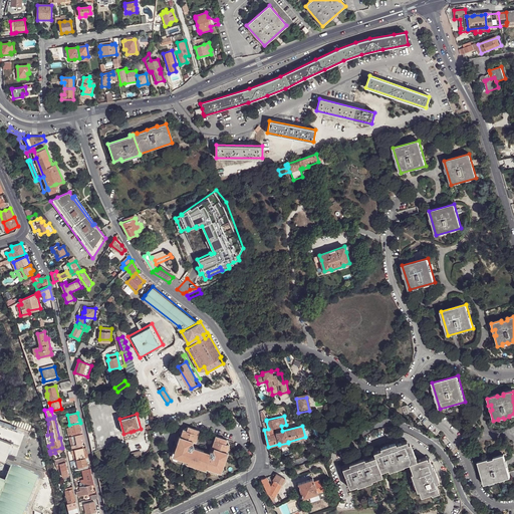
[(14,426),(29,432),(31,428),(17,421),(14,426)]
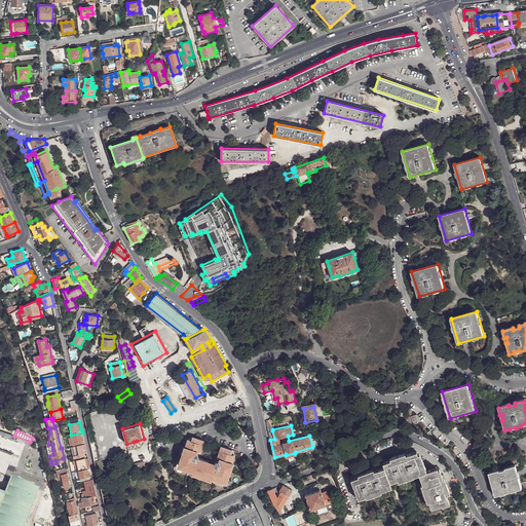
[(71,435),(71,437),(73,444),(73,446),(84,444),(82,433),(71,435)]
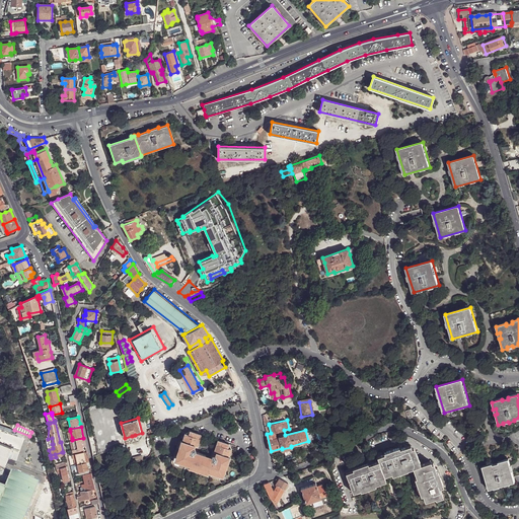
[(0,443),(10,448),(17,451),(21,439),(0,430),(0,443)]
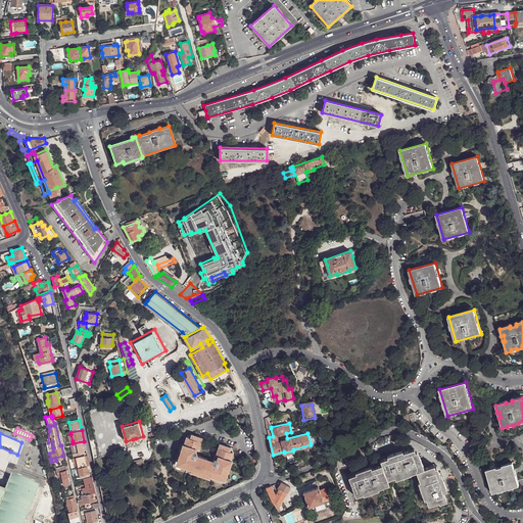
[(231,447),(226,445),(225,449),(219,447),(216,456),(218,456),(218,457),(220,457),(219,461),(219,462),(218,466),(214,465),(215,463),(207,461),(207,460),(197,457),(196,456),(195,459),(192,458),(193,454),(194,454),(195,449),(197,449),(199,449),(201,441),(195,439),(196,436),(191,434),(190,438),(189,437),(186,444),(182,455),(180,455),(178,464),(189,467),(189,465),(193,467),(192,468),(209,474),(210,473),(215,474),(214,477),(225,480),(228,471),(227,470),(230,460),(229,459),(232,452),(230,452),(231,447)]
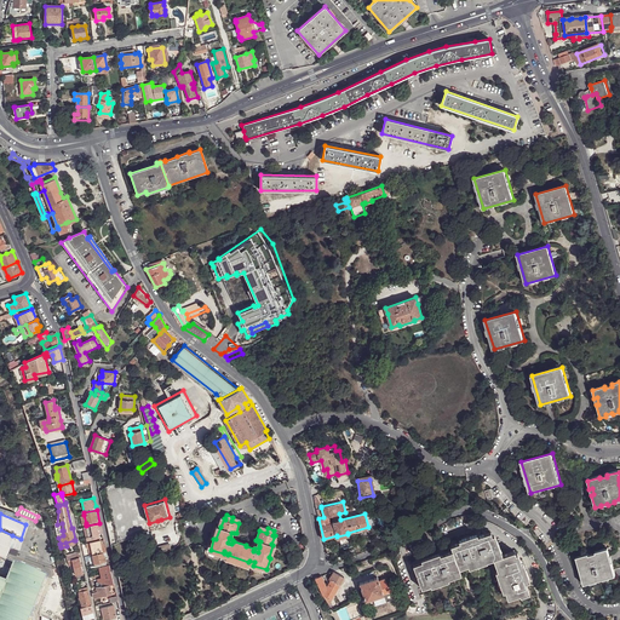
[(38,516),(35,521),(46,526),(44,518),(38,516)]
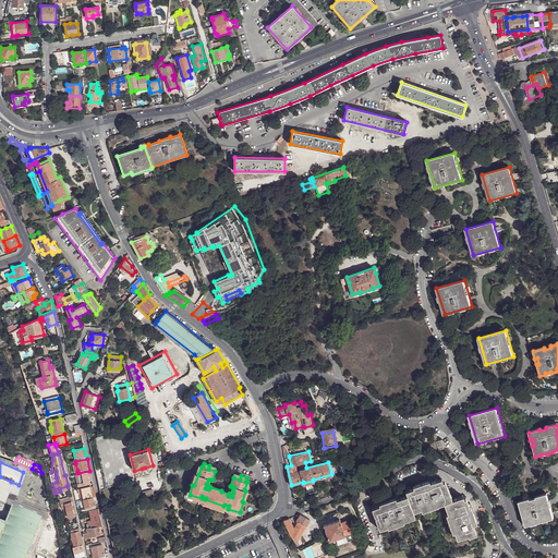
[(93,483),(89,471),(77,473),(80,483),(77,483),(77,486),(93,483)]
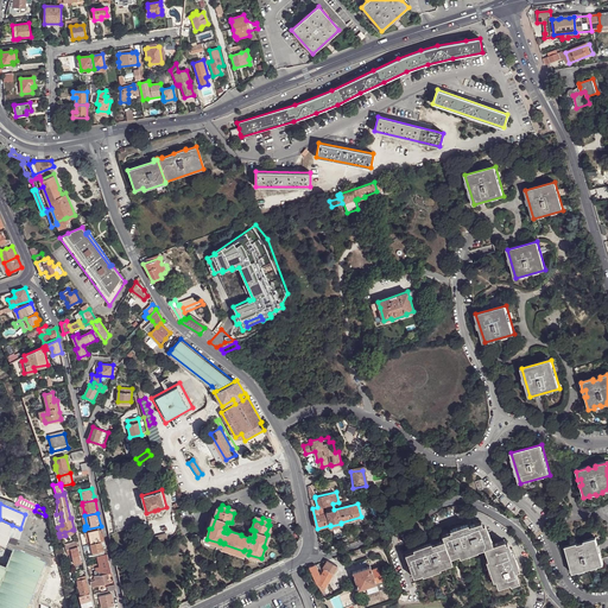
[(11,530),(12,525),(0,519),(0,543),(5,546),(11,530)]
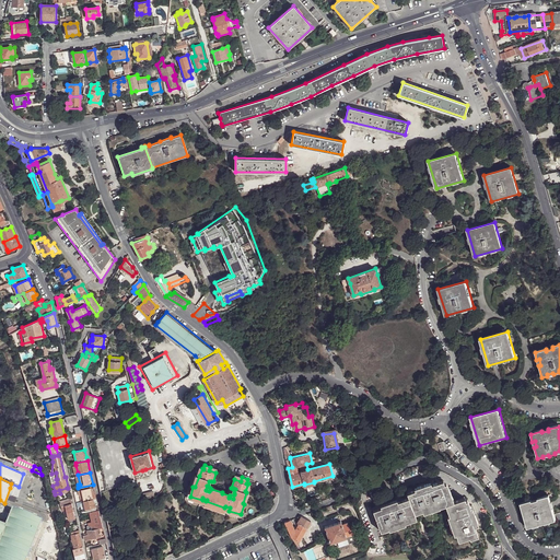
[(398,500),(382,506),(374,509),(381,531),(389,527),(389,528),(406,523),(406,522),(417,517),(416,513),(423,510),(424,513),(441,506),(446,504),(454,501),(447,481),(445,482),(444,479),(432,483),(416,489),(408,492),(409,497),(398,500)]
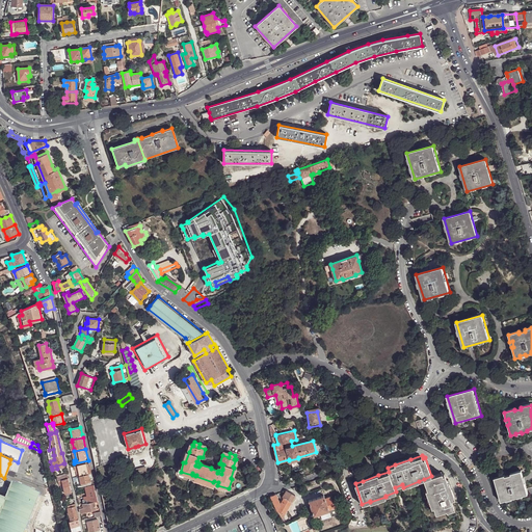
[(91,473),(89,466),(87,466),(86,462),(77,464),(79,475),(88,473),(91,473)]
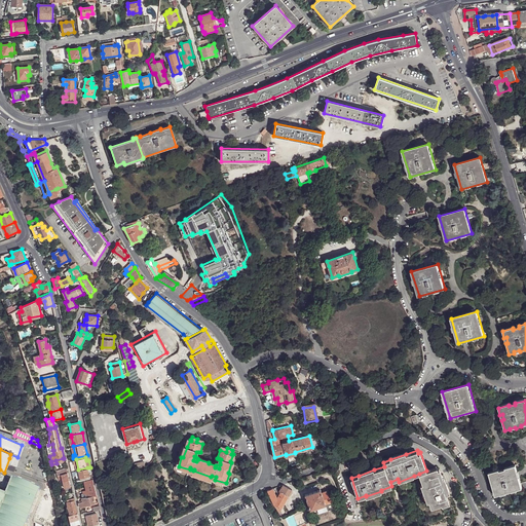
[(38,464),(37,468),(35,474),(46,478),(42,459),(38,460),(38,464)]
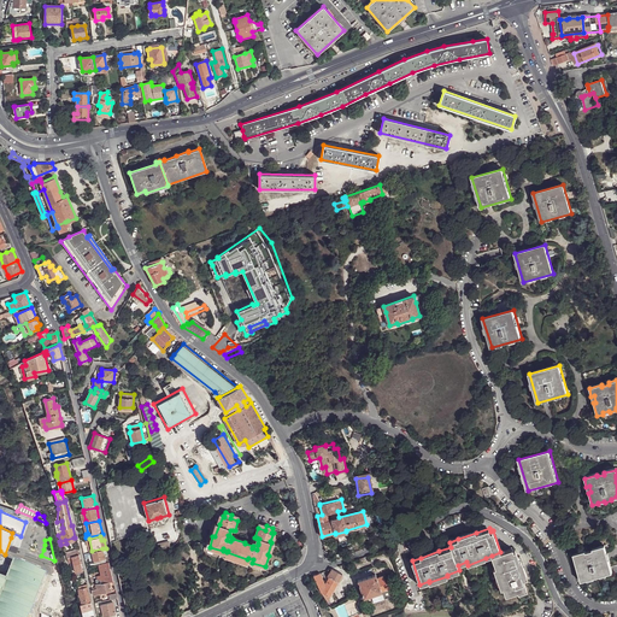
[(41,556),(43,550),(34,545),(31,552),(41,556)]
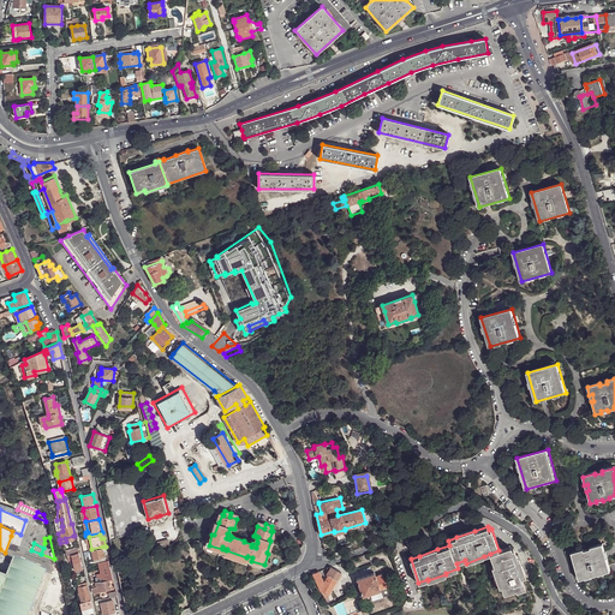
[(511,545),(499,550),(490,554),(494,565),(493,566),(500,586),(501,585),(505,593),(515,589),(517,590),(526,587),(521,577),(526,575),(519,557),(518,557),(514,548),(512,549),(511,545)]
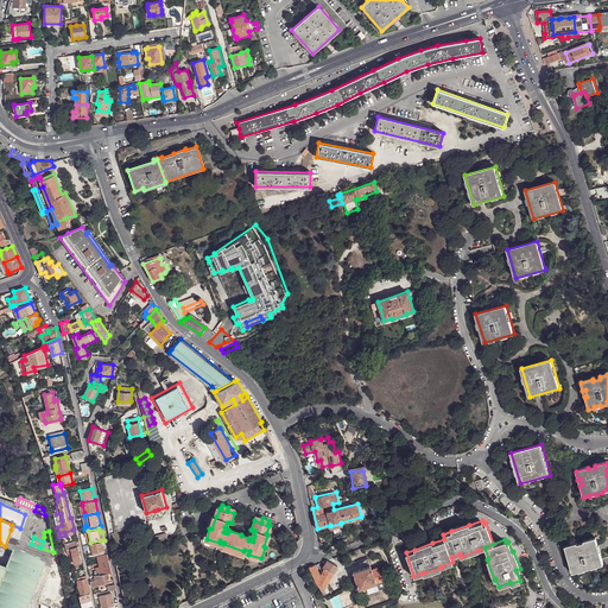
[(596,567),(596,568),(602,565),(599,552),(596,553),(595,548),(597,548),(595,539),(583,543),(583,544),(576,545),(576,544),(564,548),(567,556),(568,556),(569,561),(568,561),(571,574),(577,572),(577,571),(583,570),(583,571),(590,569),(590,568),(596,567)]
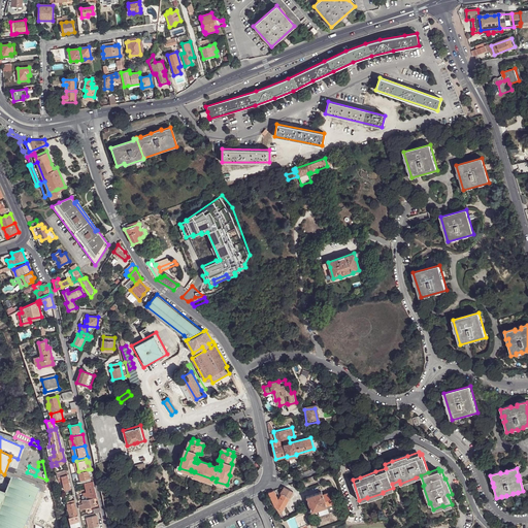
[(90,479),(88,469),(78,471),(75,472),(71,473),(73,479),(76,477),(77,482),(86,481),(86,480),(90,479)]
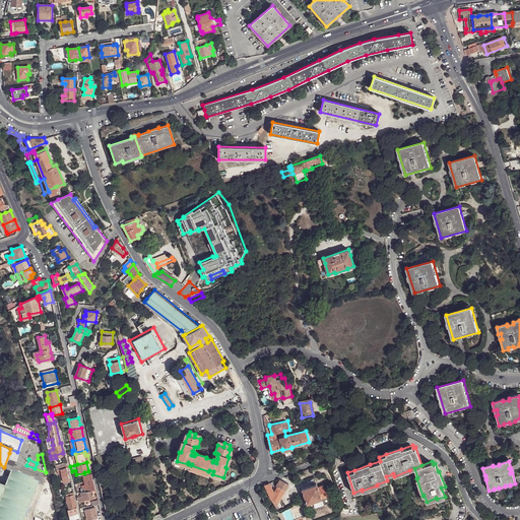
[(55,466),(56,469),(58,469),(61,469),(61,472),(63,481),(69,480),(66,463),(57,466),(55,466)]
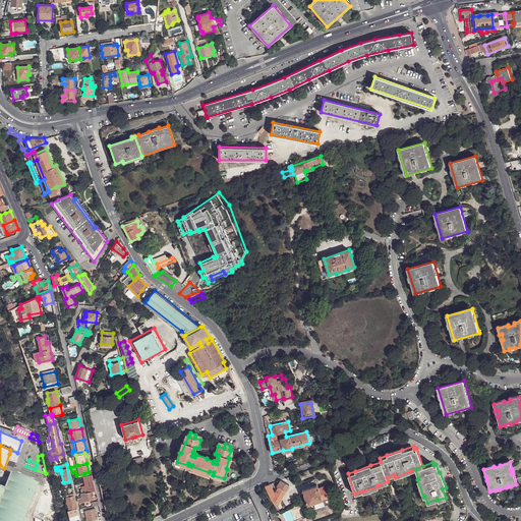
[(2,480),(7,483),(10,474),(5,472),(2,480)]
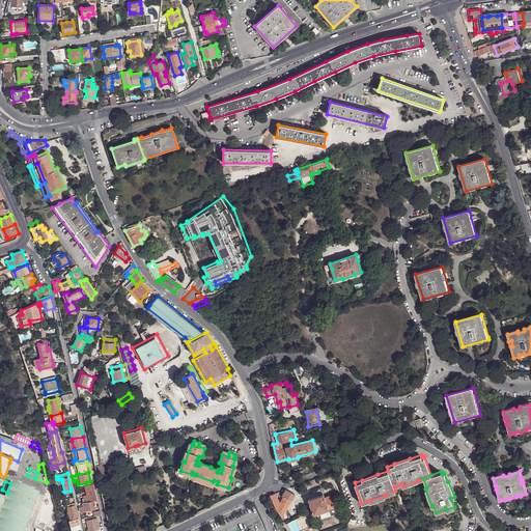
[(0,530),(23,530),(38,494),(11,482),(10,483),(7,493),(4,499),(0,497),(0,530)]
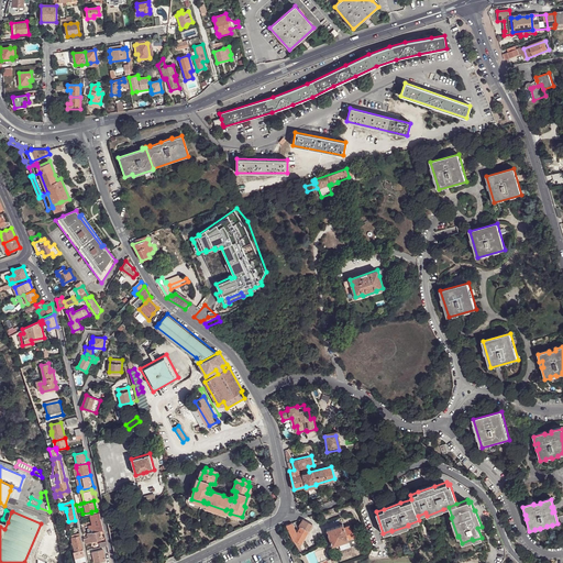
[(103,529),(99,511),(92,514),(92,515),(97,530),(99,530),(103,529)]
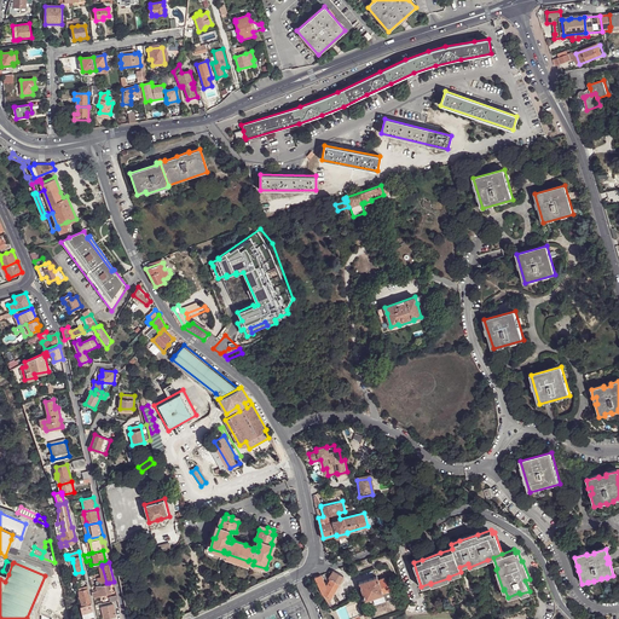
[(96,585),(106,583),(102,566),(98,566),(102,580),(96,582),(96,585)]
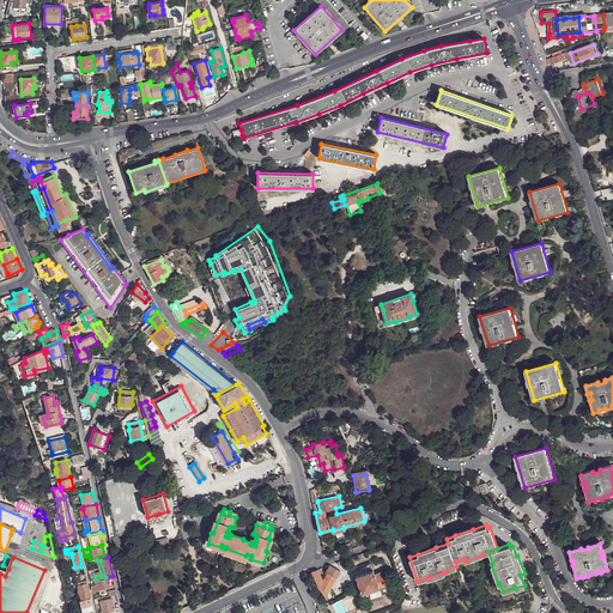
[(317,569),(311,571),(313,572),(326,598),(340,570),(329,565),(326,572),(327,574),(323,580),(317,569)]
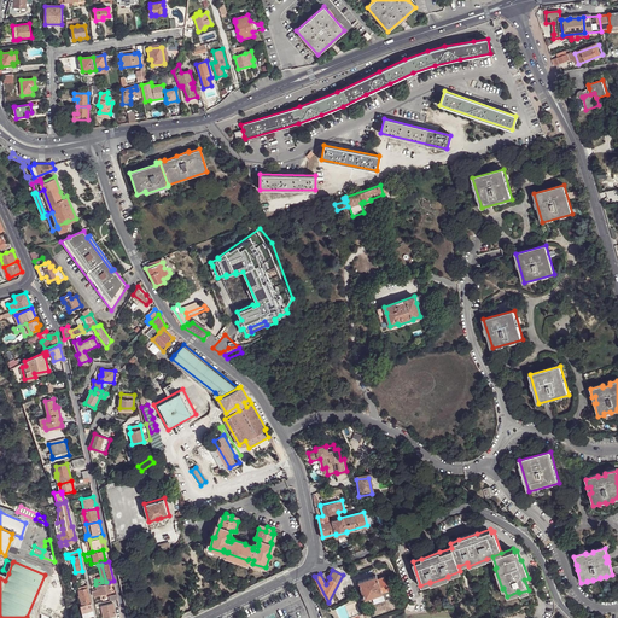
[(359,581),(365,598),(383,592),(380,586),(378,578),(375,575),(359,581)]
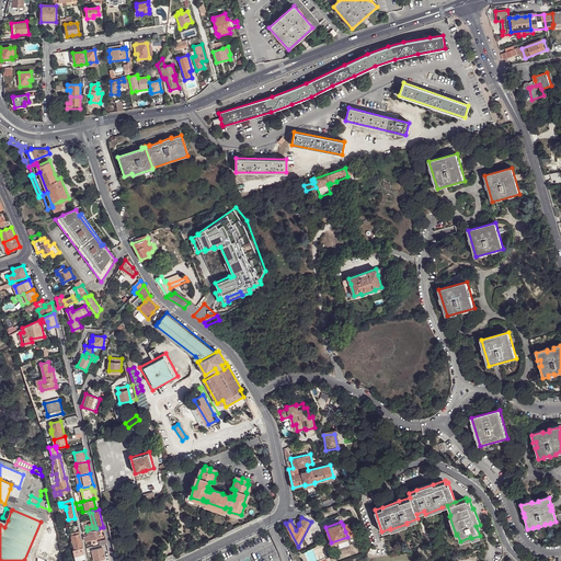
[(48,525),(36,551),(44,554),(54,529),(53,527),(48,525)]
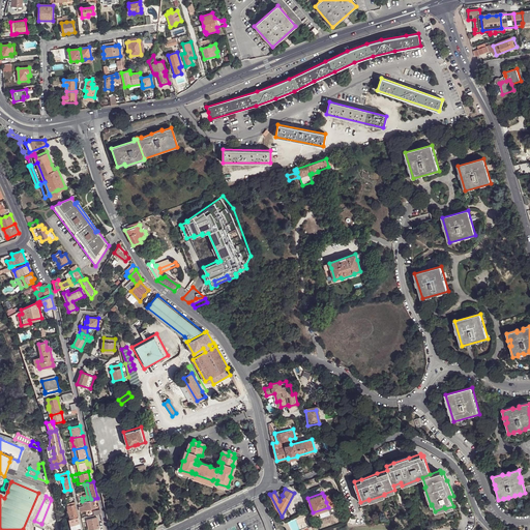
[(95,507),(93,499),(91,499),(82,501),(83,505),(80,506),(80,510),(95,507)]
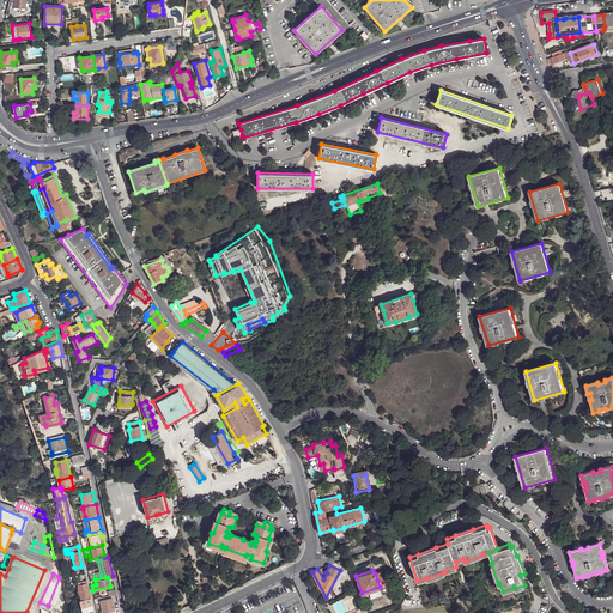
[(380,587),(362,593),(364,601),(390,592),(386,578),(383,578),(377,581),(380,587)]
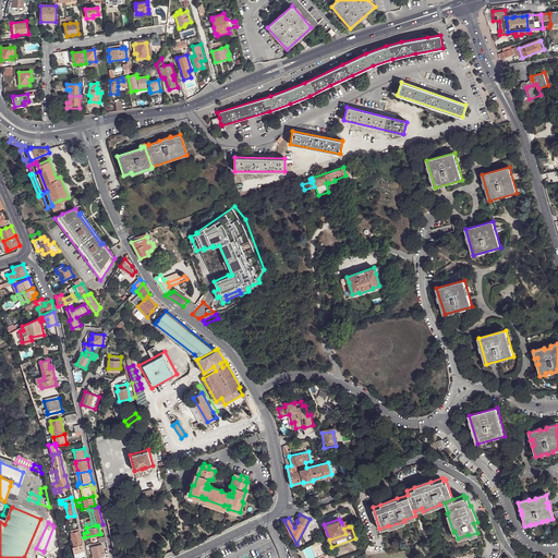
[(74,546),(83,544),(80,531),(71,533),(74,546)]
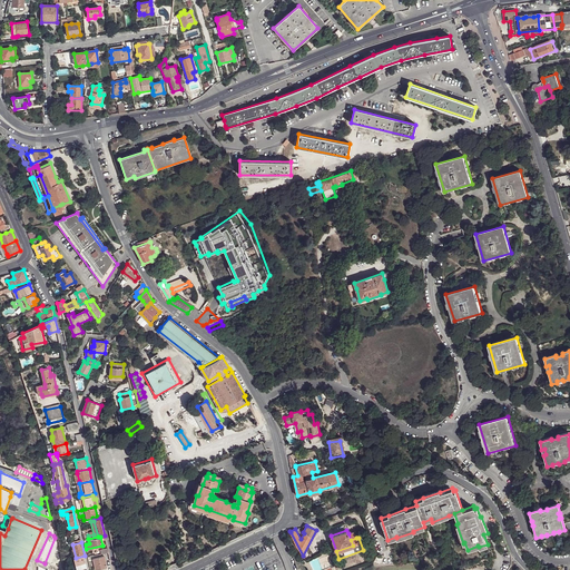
[(52,561),(62,566),(60,557),(55,554),(52,561)]
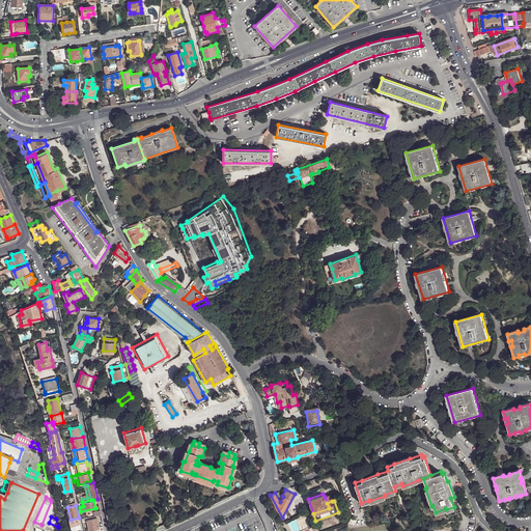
[(80,524),(79,518),(71,520),(66,521),(67,527),(80,524)]
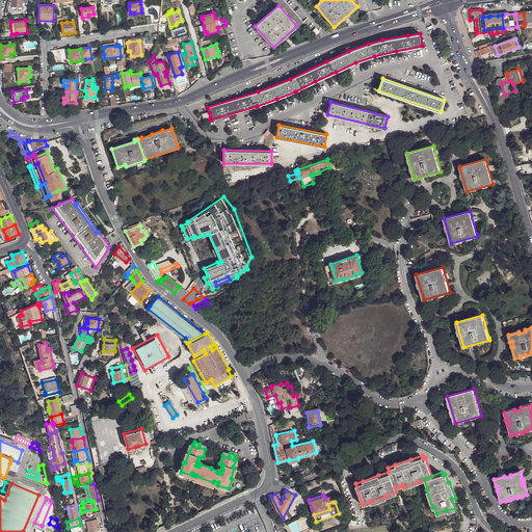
[(87,521),(89,531),(99,529),(97,519),(87,521)]
